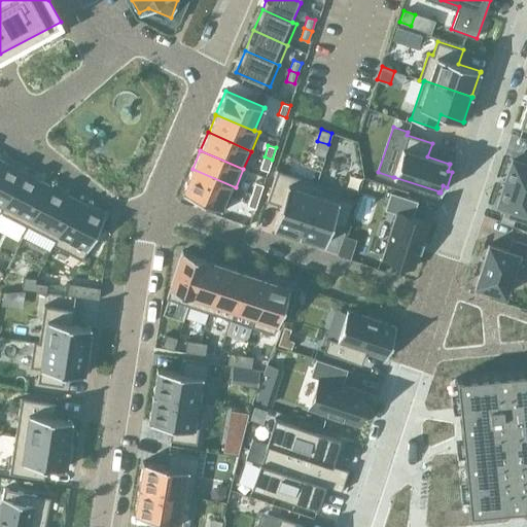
[(265,156),(260,169),(268,171),(272,160),(265,156)]
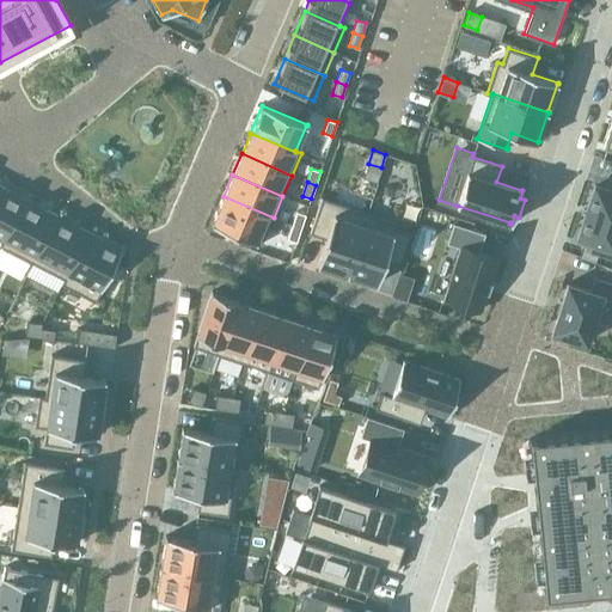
[(0,245),(0,246),(25,199),(0,185),(0,245)]
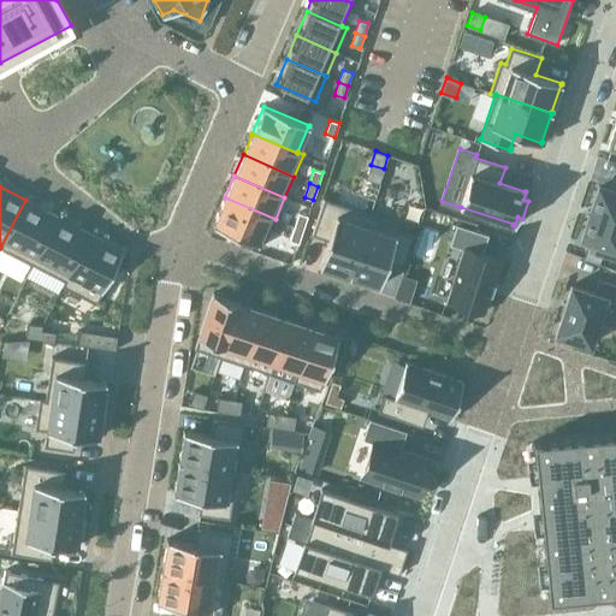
[(615,193),(599,188),(580,243),(615,254),(615,193)]
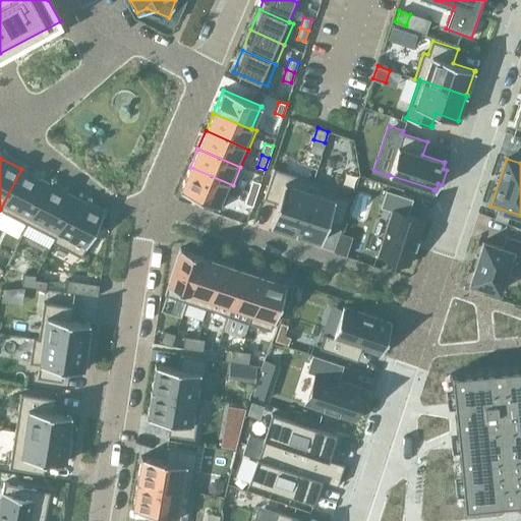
[(233,185),(190,167),(189,168),(190,168),(181,189),(180,189),(180,190),(223,209),(233,185)]
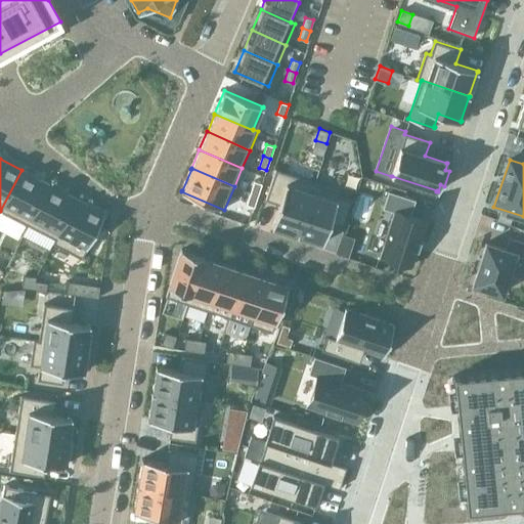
[(297,235),(314,182),(275,169),(265,200),(278,204),(271,226),(272,227),(273,226),(297,234),(297,235)]
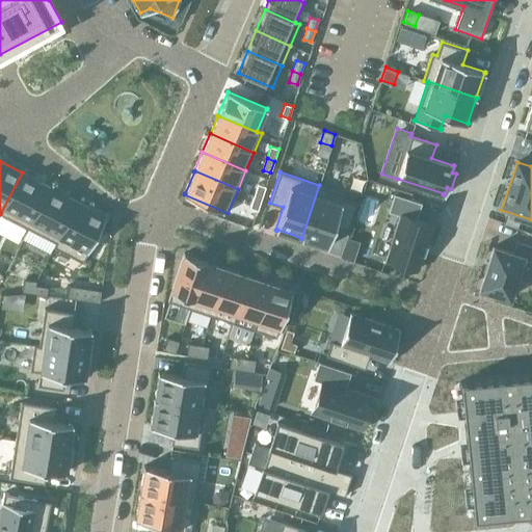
[(22,173),(0,214),(29,229),(50,188),(22,173)]
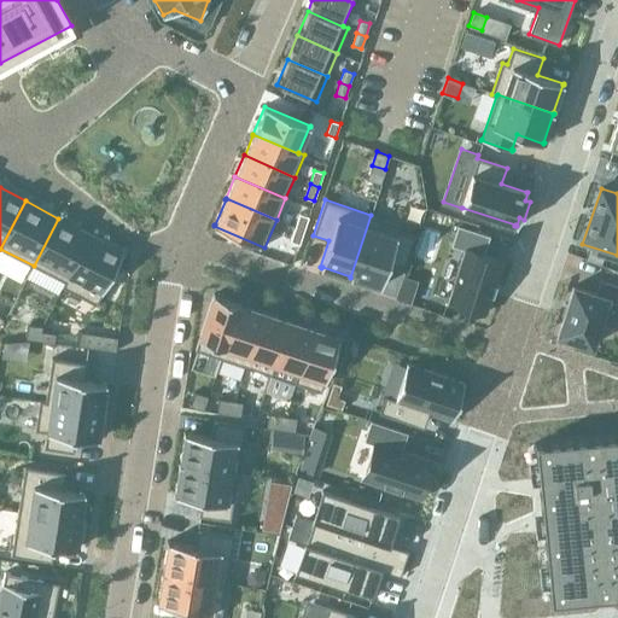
[(299,214),(295,228),(304,231),(309,217),(299,214)]
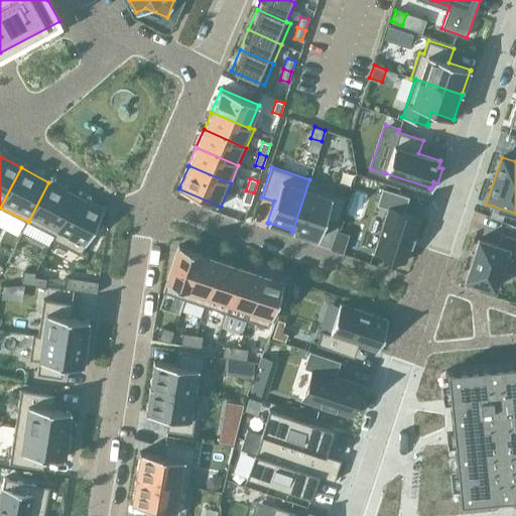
[(309,179),(292,232),(293,232),(293,231),(316,239),(316,240),(317,240),(325,218),(339,222),(347,197),(334,192),(335,187),(309,179)]
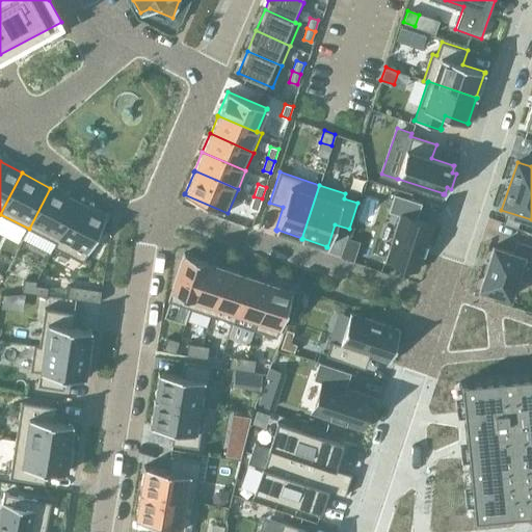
[(50,188),(29,229),(55,242),(57,243),(78,203),(50,188)]
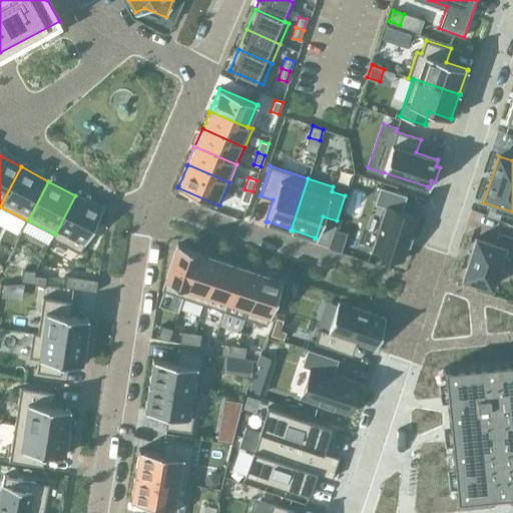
[(403,261),(417,216),(402,210),(407,195),(380,187),(375,203),(386,207),(372,250),(403,261)]
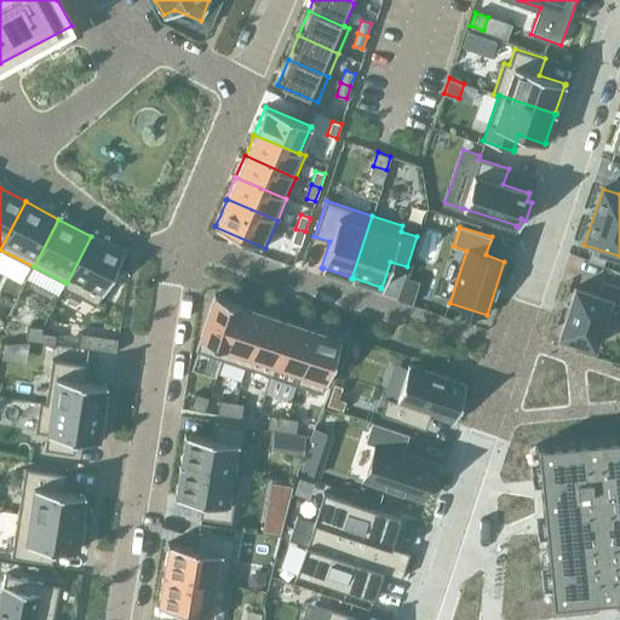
[(296,229),(292,242),(300,246),(305,231),(296,229)]
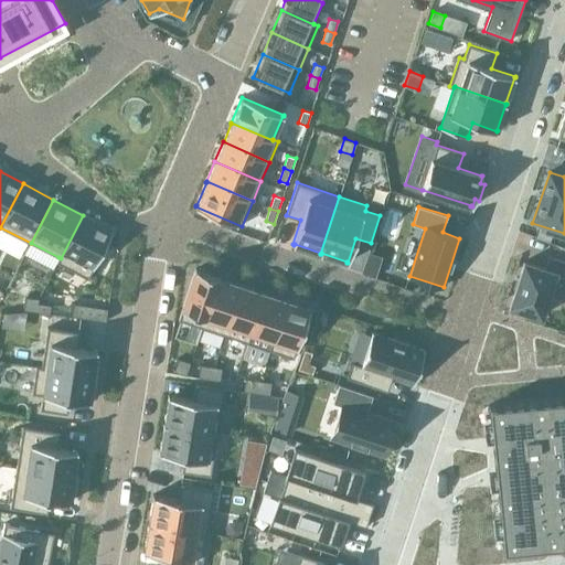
[(59,257),(56,263),(88,279),(114,231),(83,215),(61,258),(59,257)]
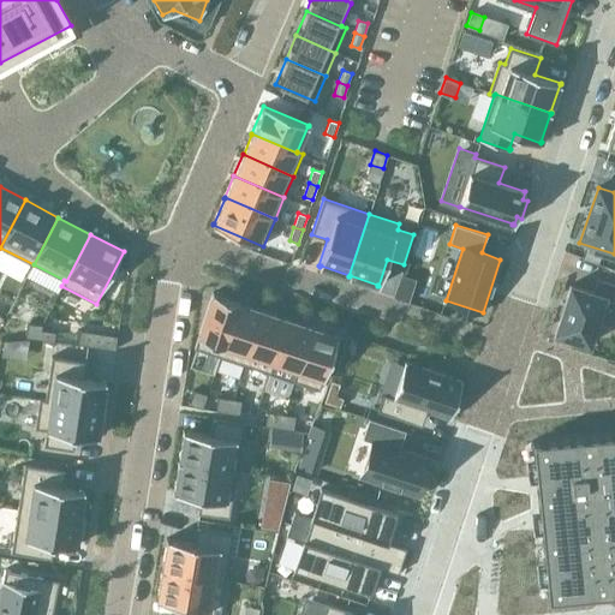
[(571,285),(555,333),(589,344),(604,298),(614,302),(614,284),(597,279),(593,292),(571,285)]
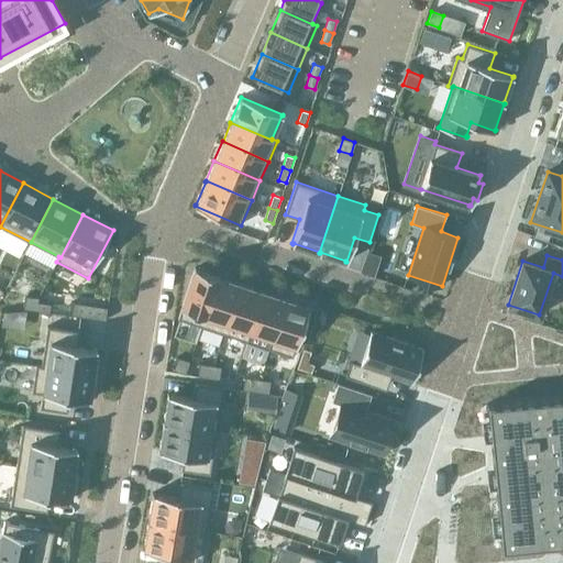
[(195,268),(178,319),(201,327),(218,276),(195,268)]
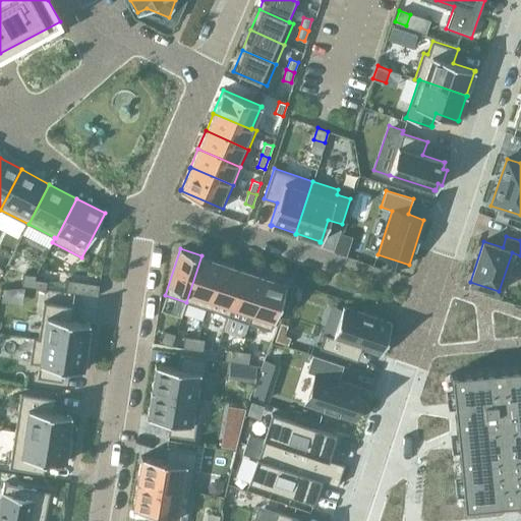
[(201,255),(186,302),(207,309),(223,263),(201,255)]
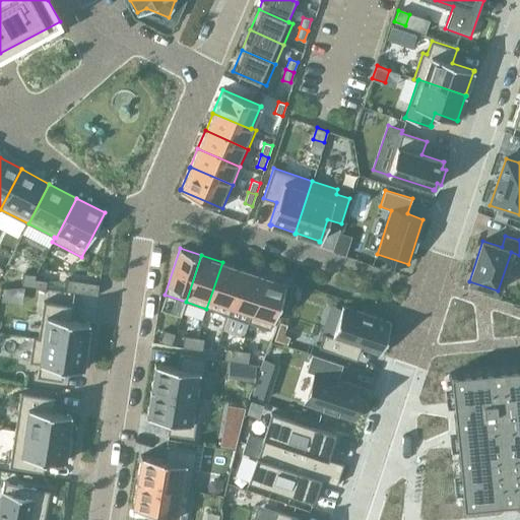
[(222,262),(206,309),(229,316),(232,307),(231,307),(244,269),(222,262)]
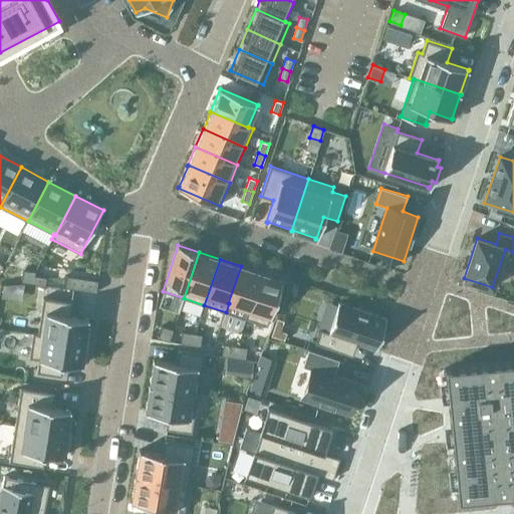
[(241,266),(228,303),(229,303),(248,309),(249,310),(262,273),(241,266)]
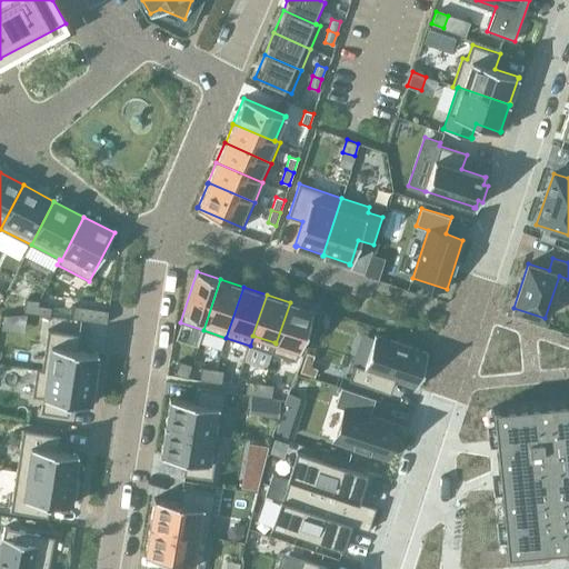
[(26,299),(23,312),(37,315),(38,306),(39,301),(26,299)]
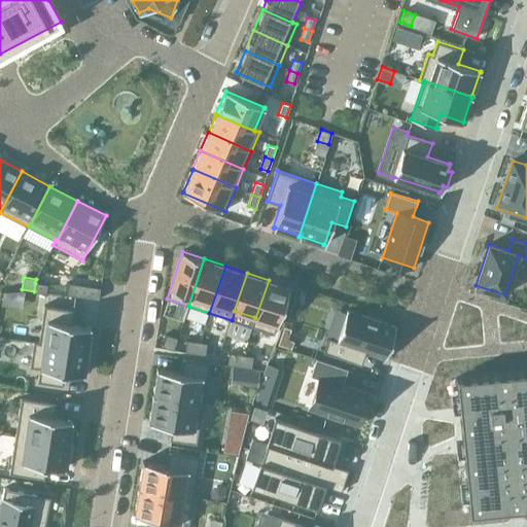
[(254,317),(251,326),(274,335),(289,287),(269,280),(255,318),(254,317)]
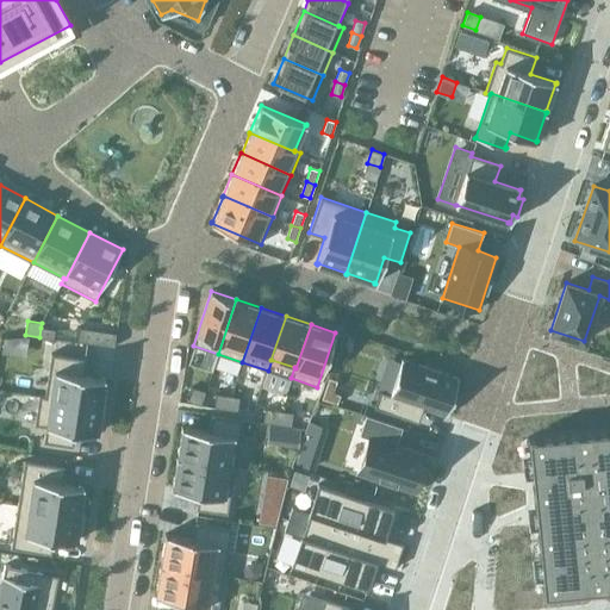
[(79,327),(76,342),(95,344),(98,330),(79,327)]
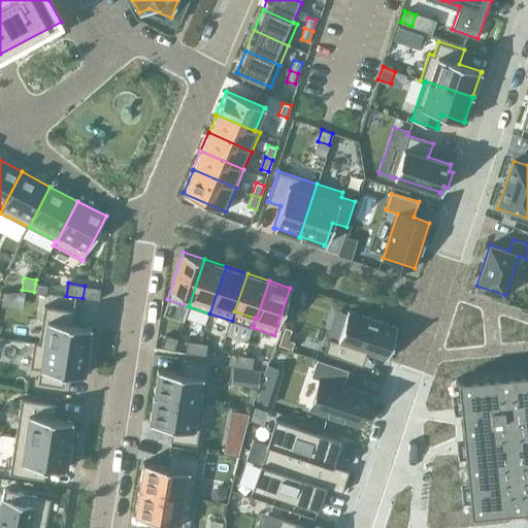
[(35,284),(34,292),(46,293),(47,285),(35,284)]
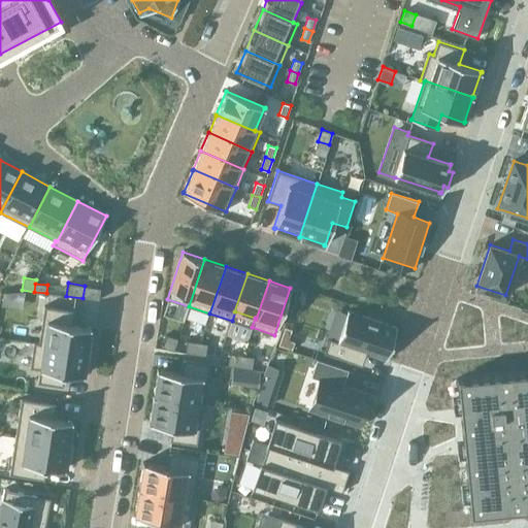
[(85,286),(83,298),(99,300),(101,288),(85,286)]
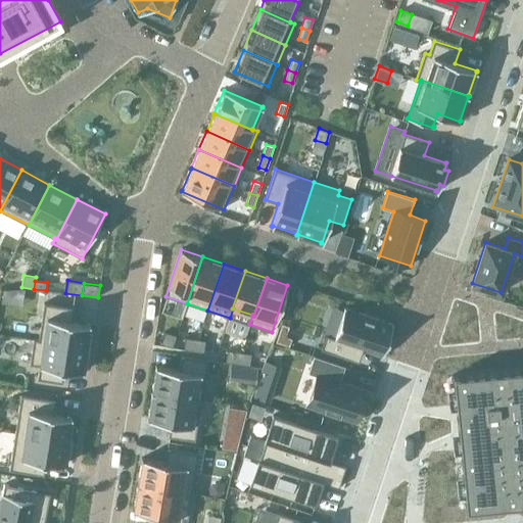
[(38,340),(87,348),(90,324),(72,322),(74,307),(44,303),(38,340)]
